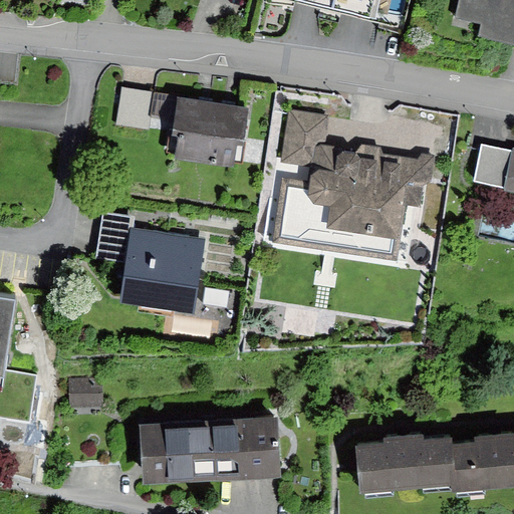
[(378,0),(321,0),(376,12),(378,0)]
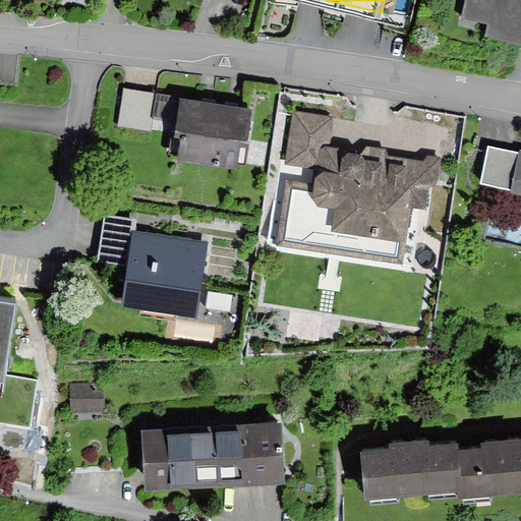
[(520,0),(465,0),(462,17),(487,22),(484,35),(520,42),(520,0)]
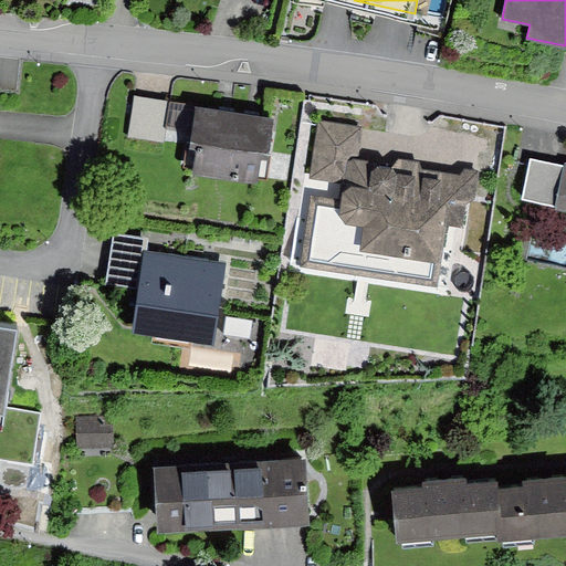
[(271,115),(133,95),(127,137),(163,143),(165,130),(187,134),(182,164),(262,175),(271,115)]
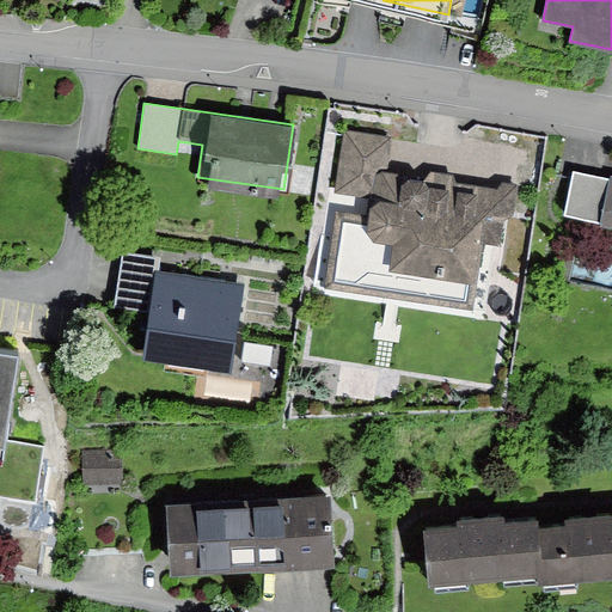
[(389,139),(342,133),(334,196),(366,201),(361,234),(367,245),(386,248),(379,297),(467,310),(471,287),(488,283),(496,218),(508,219),(513,183),(496,181),(490,189),(451,182),(447,172),(423,171),(420,181),(384,176),(389,139)]
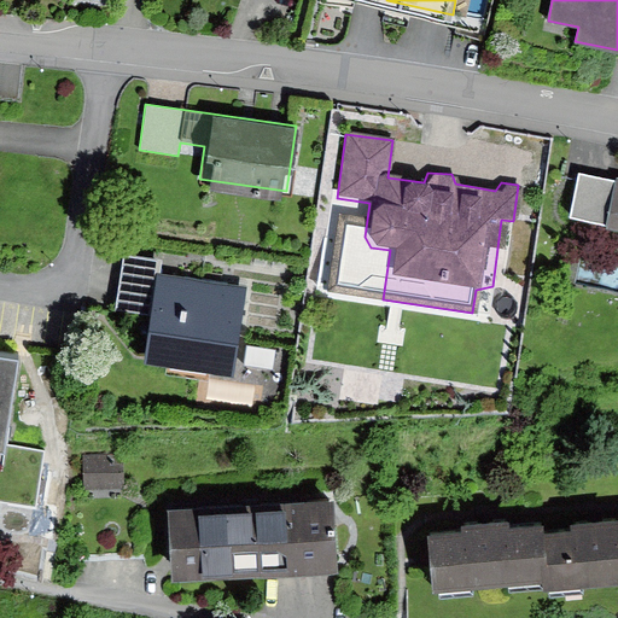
[(617,179),(576,172),(569,210),(602,216),(601,227),(617,229),(617,179)]
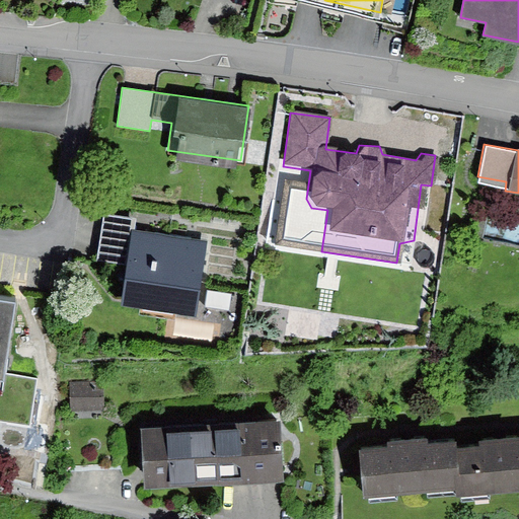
[(134,217),(102,212),(95,258),(123,263),(117,302),(195,314),(206,241),(132,229),(134,217)]
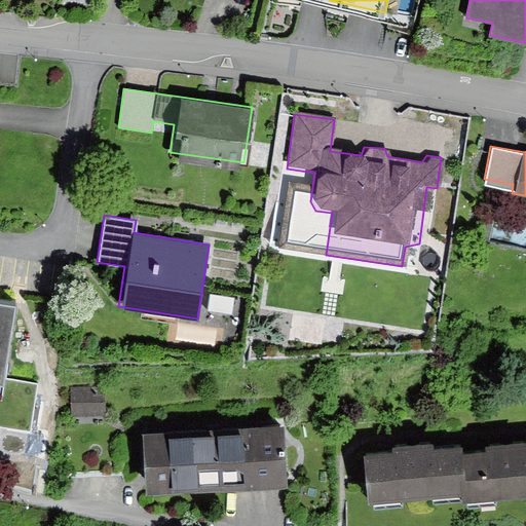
[(0,425),(29,430),(37,381),(0,375),(12,299),(0,297),(0,425)]
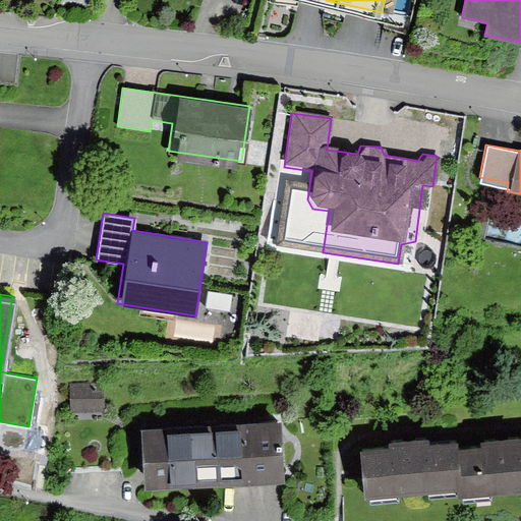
[(99,387),(66,388),(67,414),(100,413),(99,387)]
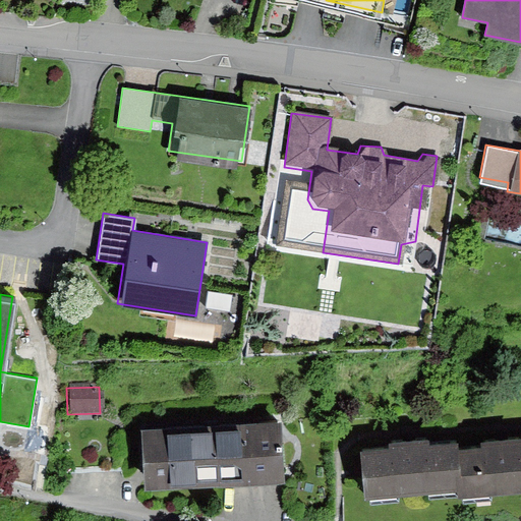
[(281,412),(142,422),(147,485),(286,475),(281,412)]
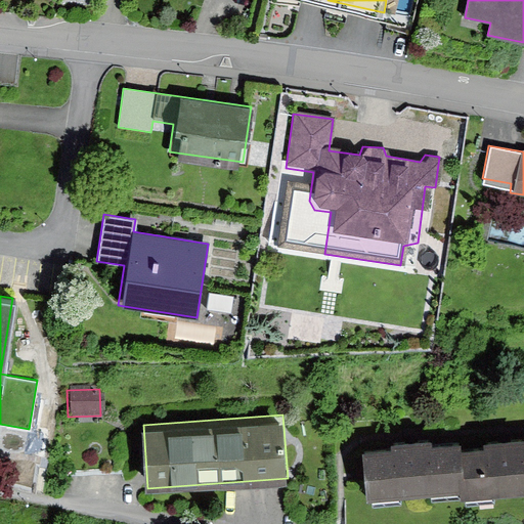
[(486,444),(460,448),(464,485),(466,498),(523,490),(523,435),(486,440),(486,444)]
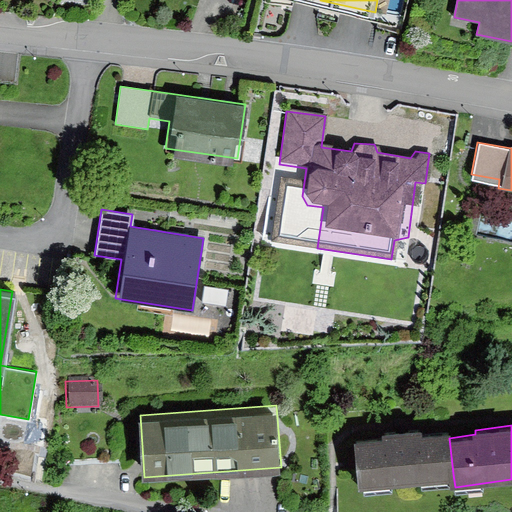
[(383,436),(357,438),(362,483),(453,474),(449,438),(448,430),(421,433),(421,426),(382,430),(383,436)]
